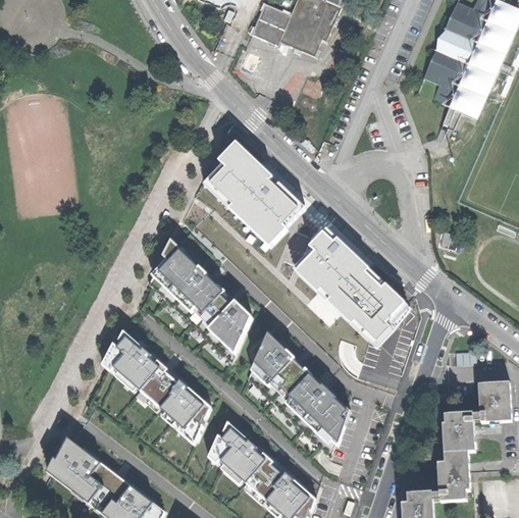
[(294,0),(290,12),(264,1),(251,32),(277,43),(279,38),(314,53),(321,36),(325,38),(341,0),(294,0)]
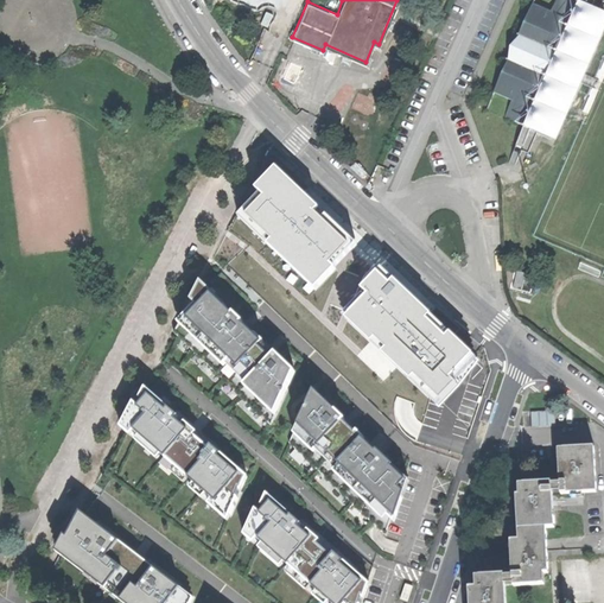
[(520,113),(500,157),(508,159),(523,125),(529,127),(528,128),(547,137),(565,99),(568,100),(590,51),(586,49),(603,12),(598,10),(602,2),(603,1),(603,0),(571,0),(568,6),(566,5),(567,0),(547,0),(545,7),(527,0),(525,0),(477,106),(478,107),(488,88),(504,95),(496,114),(513,121),(517,112),(520,113)]
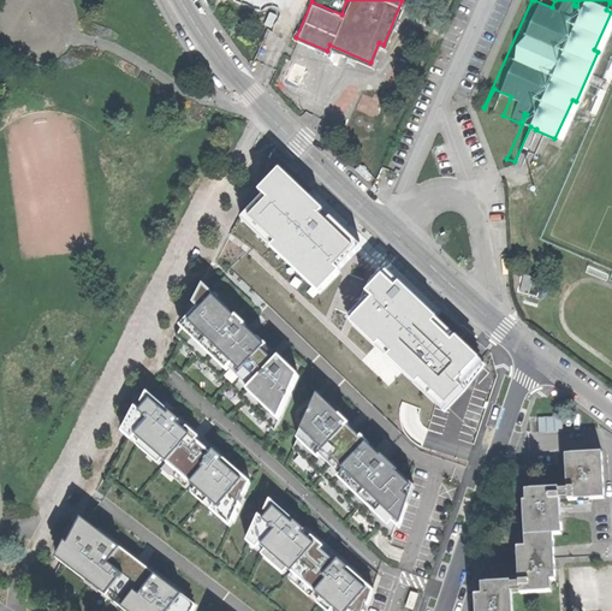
[(268,238),(315,283),(357,238),(326,209),(324,213),(316,206),(320,202),(275,160),(255,182),(261,187),(238,211),(262,233),(268,227),(273,233),(268,238)]
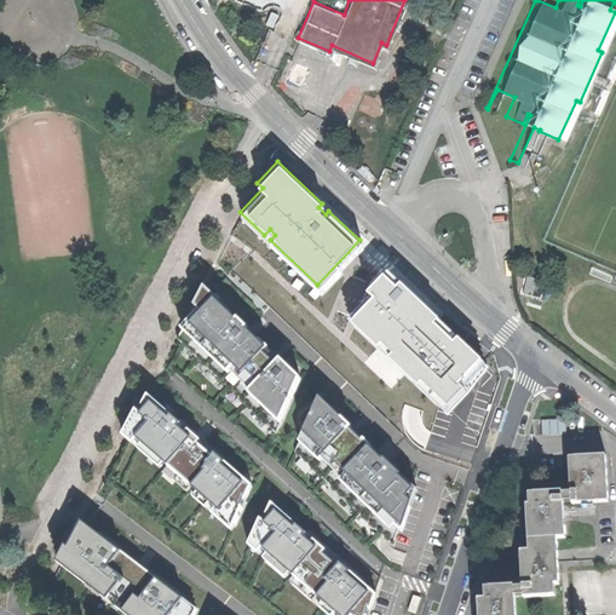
[(393,281),(380,269),(364,286),(368,289),(346,311),(375,339),(379,334),(391,345),(386,350),(415,378),(419,374),(444,398),(460,381),(454,377),(478,352),(455,331),(450,335),(431,316),(435,311),(398,276),(393,281)]
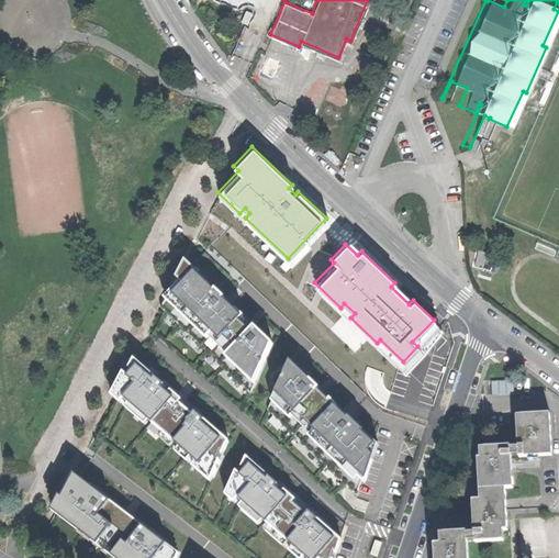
[(491,264),(493,248),(477,246),(474,261),(491,264)]
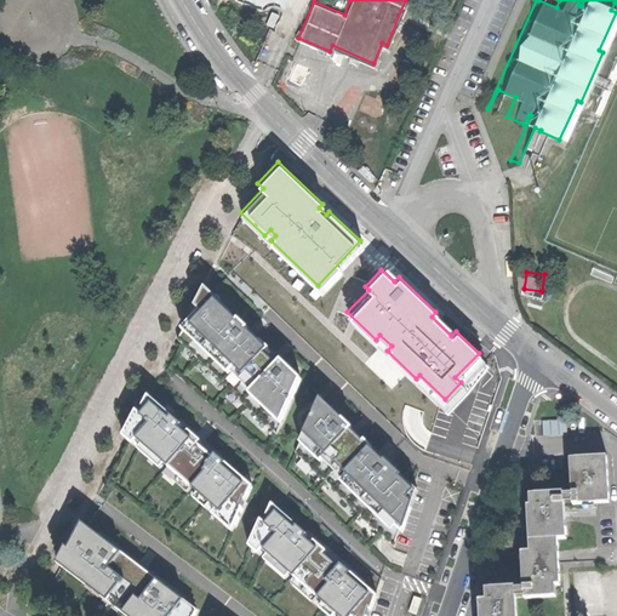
[(195,306),(177,324),(172,335),(273,431),(276,421),(300,374),(274,353),(247,328),(207,289),(201,283),(190,301),(195,306)]
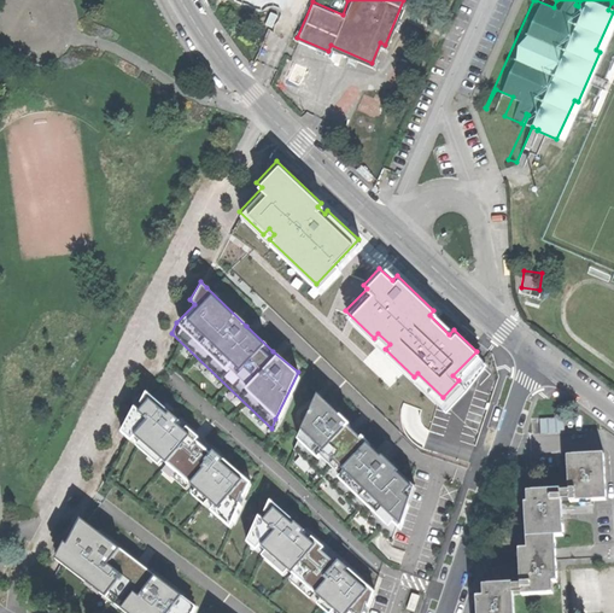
[(174,419),(139,389),(134,400),(130,408),(127,404),(116,430),(228,527),(249,483),(214,453),(208,448),(204,453),(188,439),(193,435),(181,425),(179,428),(175,425),(171,422),(174,419)]
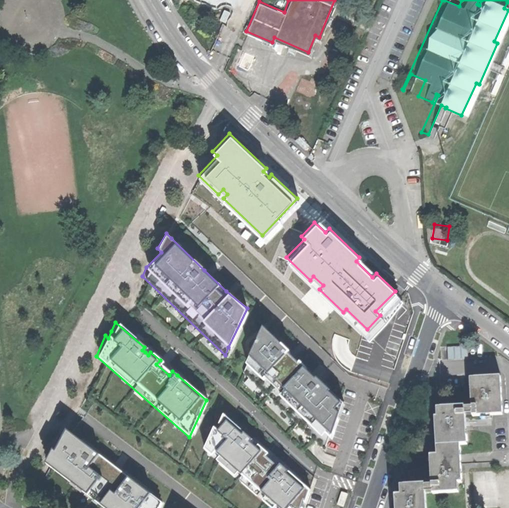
[(280,393),(278,395),(317,433),(321,429),(329,437),(341,402),(338,399),(324,384),(289,350),(262,323),(243,361),(259,377),(261,374),(280,393)]
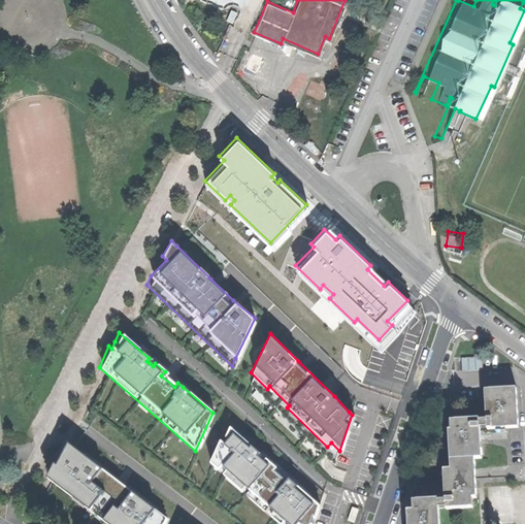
[(460,368),(481,367),(480,354),(459,354),(460,368)]
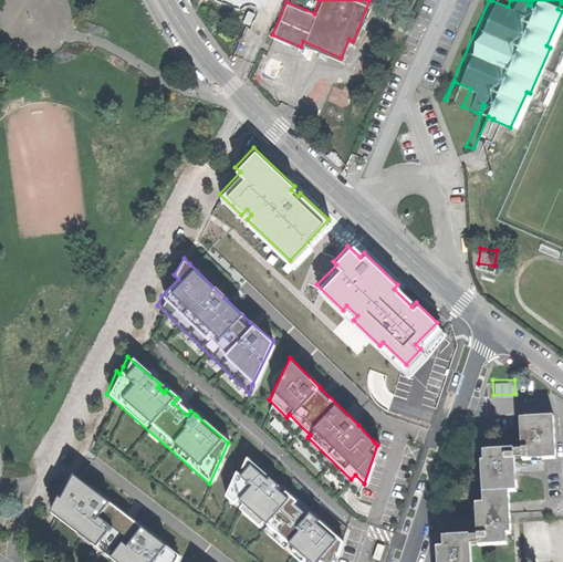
[(480,489),(506,487),(513,487),(511,455),(519,454),(520,456),(553,454),(551,412),(518,414),(519,447),(511,447),(511,445),(480,447),(481,457),(478,458),(479,470),(480,489)]
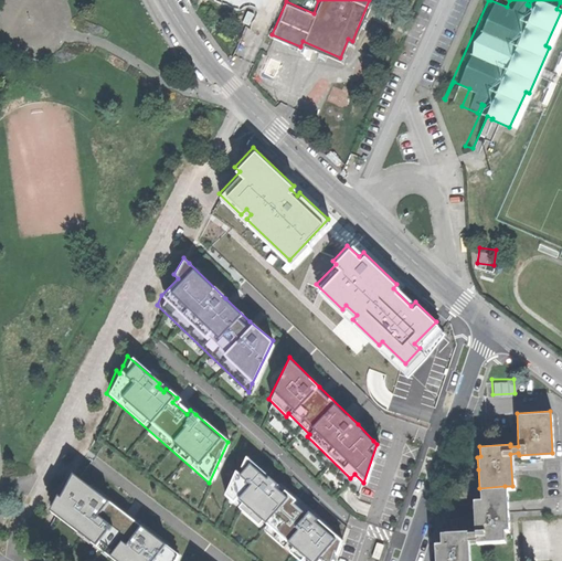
[(275,484),(243,456),(239,466),(235,474),(232,470),(222,495),(297,560),(331,560),(340,540),(319,522),(306,510),(303,515),(288,503),(293,499),(282,489),(278,493),(272,487),(275,484)]
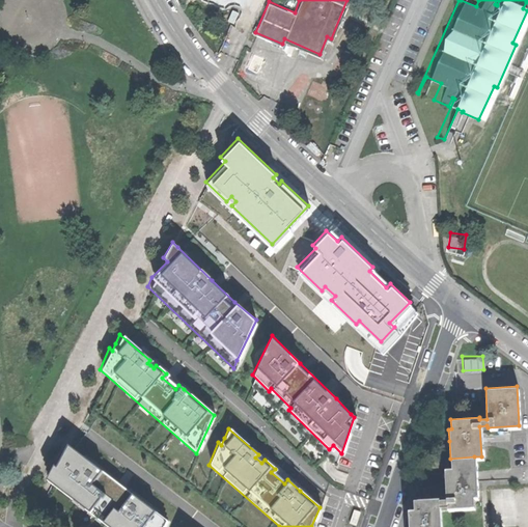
[(162,526),(168,515),(143,495),(92,458),(70,440),(54,459),(46,481),(101,526),(162,526)]
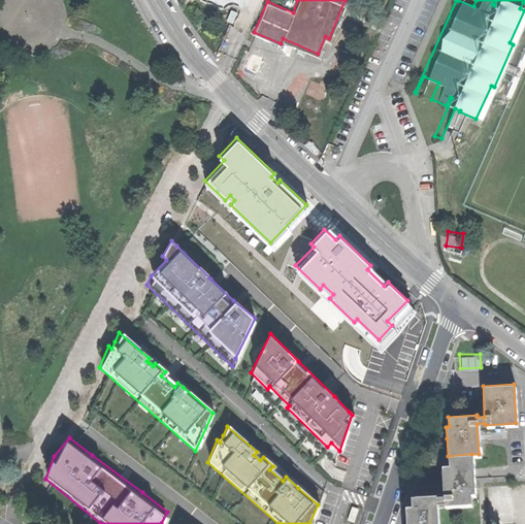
[(405,508),(405,523),(437,523),(436,503),(444,503),(444,505),(470,503),(469,493),(473,493),(471,454),(448,456),(449,466),(440,466),(441,481),(443,497),(435,497),(435,495),(411,497),(411,506),(405,508)]
